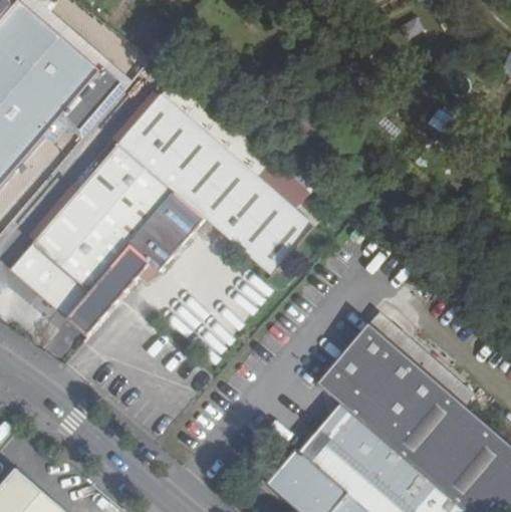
[(78,128),(118,82),(101,68),(99,70),(76,49),(90,34),(68,16),(55,31),(18,0),(0,0),(0,186),(26,156),(38,167),(53,150),(39,140),(62,113),(78,128)]
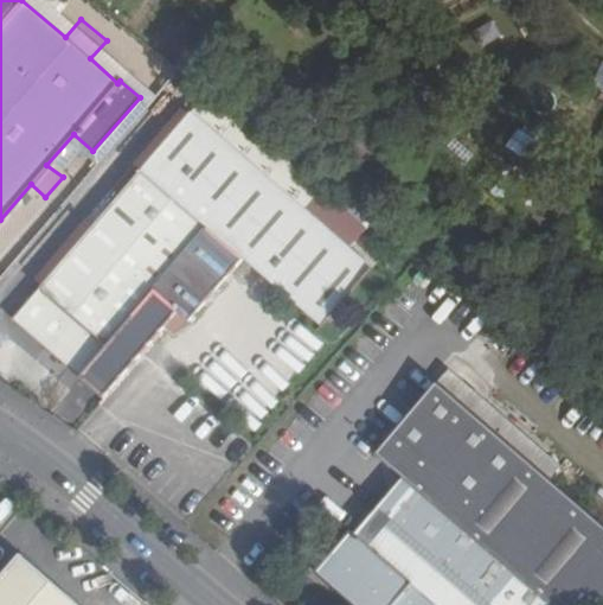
[(602,63),(600,62),(589,83),(602,88),(602,63)]
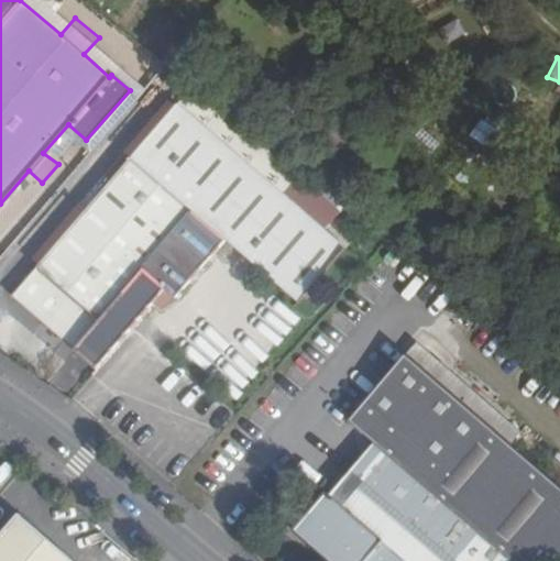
[(296,301),(341,249),(280,194),(174,103),(10,295),(94,367),(163,287),(173,296),(223,238),(296,301)]
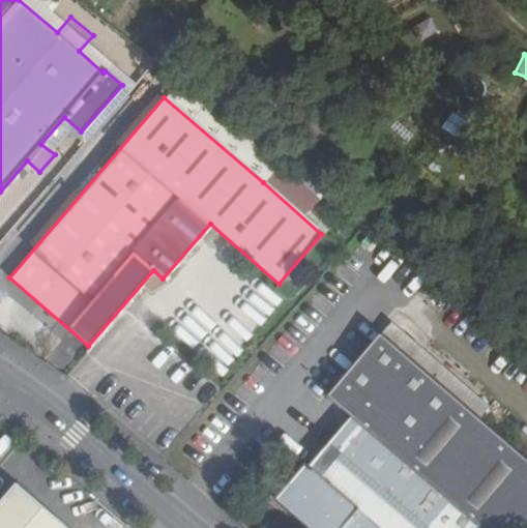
[(484,135),(463,120),(454,135),(473,150),(484,135)]
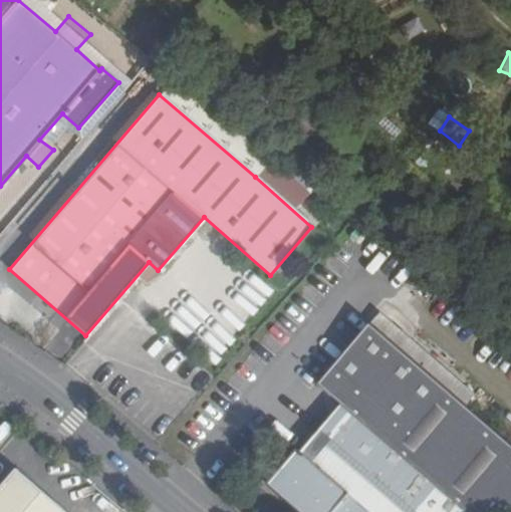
[(472,392),(377,310),(368,321),(463,403),(472,392)]
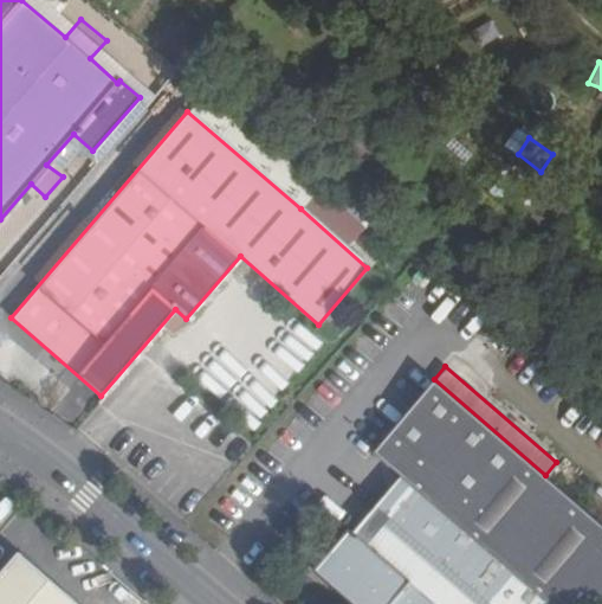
[(601,603),(601,524),(434,379),(371,451),(400,475),(350,532),(348,529),(314,570),(353,603),(601,603)]
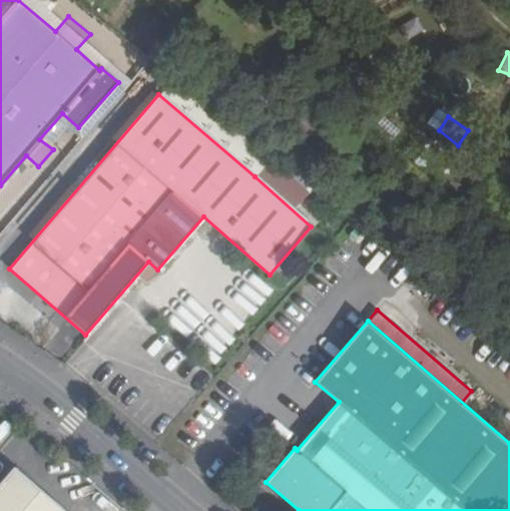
[(65,510),(15,467),(0,485),(0,510),(65,510)]
